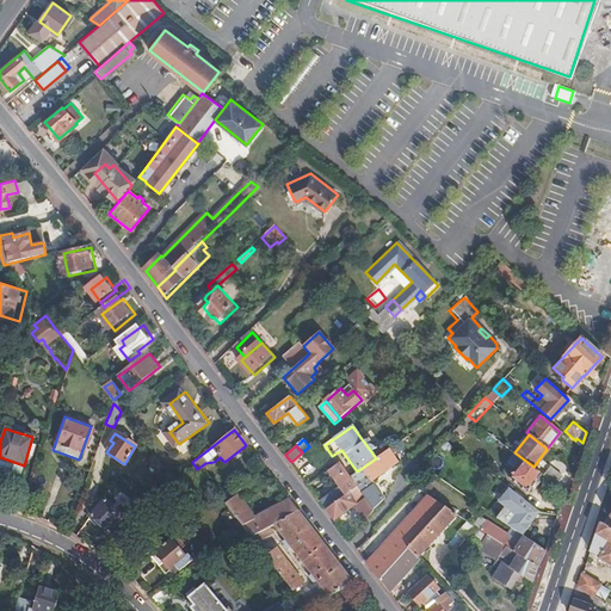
[(358,488),(372,510),(386,500),(371,480),(397,462),(392,452),(396,449),(394,445),(376,458),(357,471),(350,477),(358,488)]
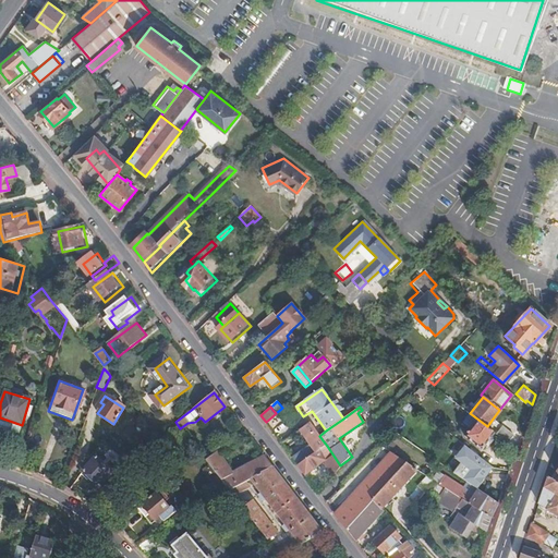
[(465,410),(459,419),(466,425),(460,433),(477,446),(490,428),(487,426),(470,413),(465,410)]
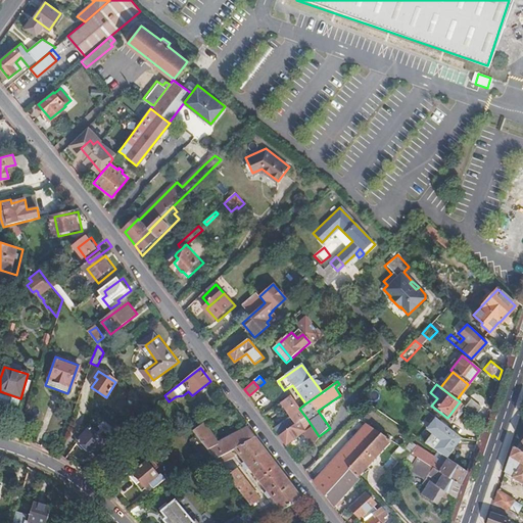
[(156,413),(170,401),(169,401),(164,395),(157,400),(151,406),(156,413)]
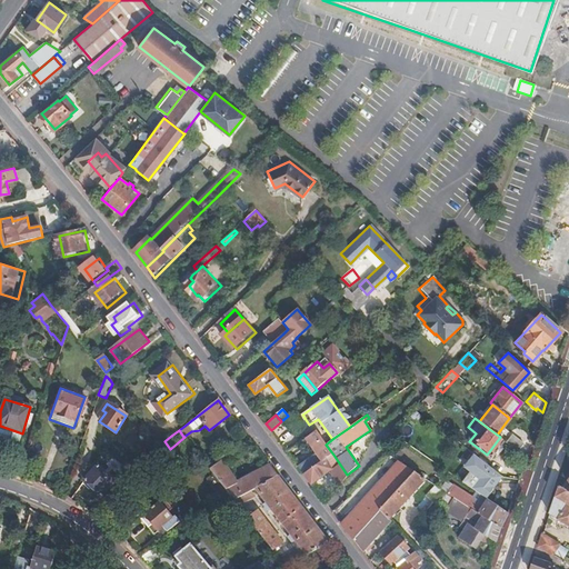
[(298,466),(303,475),(333,455),(326,445),(317,431),(307,438),(317,452),(298,466)]
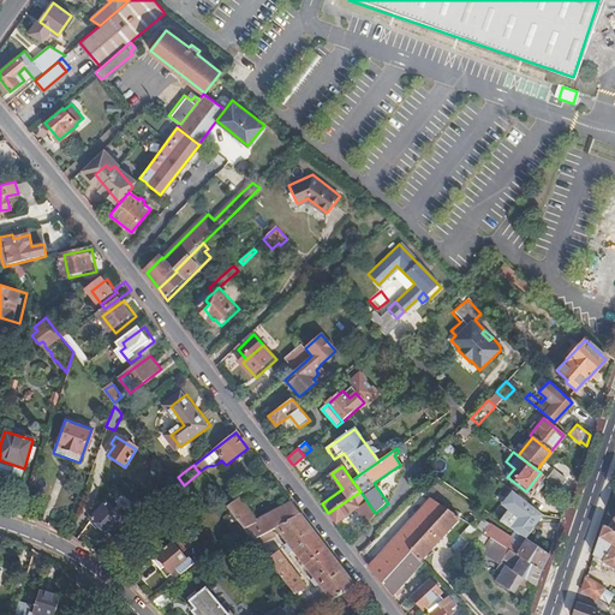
[(547,477),(560,488),(566,479),(554,470),(547,477)]
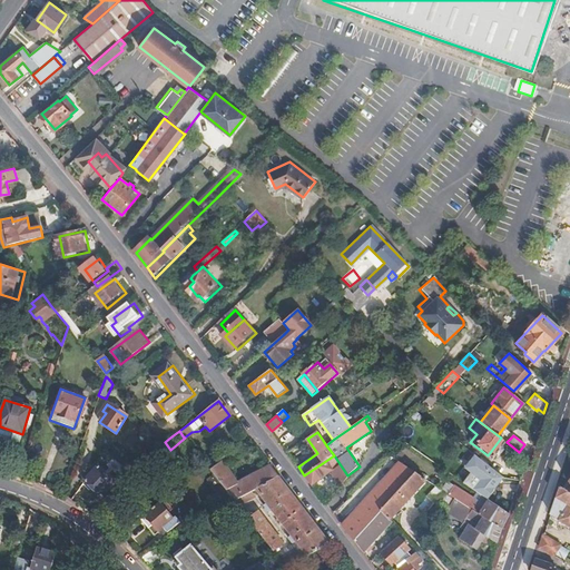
[(287,453),(291,458),(298,452),(295,448),(287,453)]
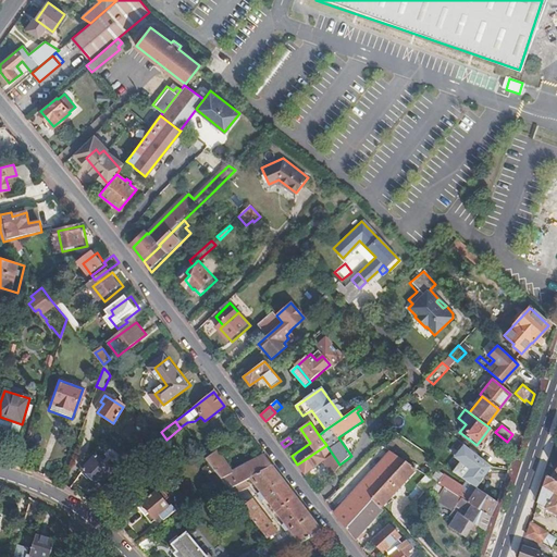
[(468,444),(458,458),(461,461),(455,471),(482,490),(498,466),(468,444)]
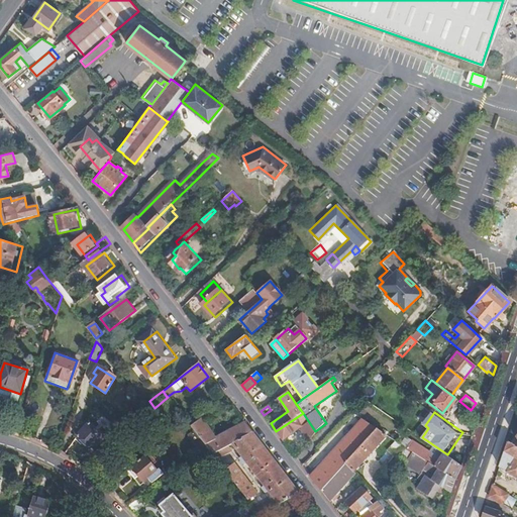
[(214,437),(208,427),(214,422),(208,413),(191,426),(206,444),(212,453),(229,445),(231,443),(251,433),(241,420),(240,418),(222,427),(224,432),(214,437)]
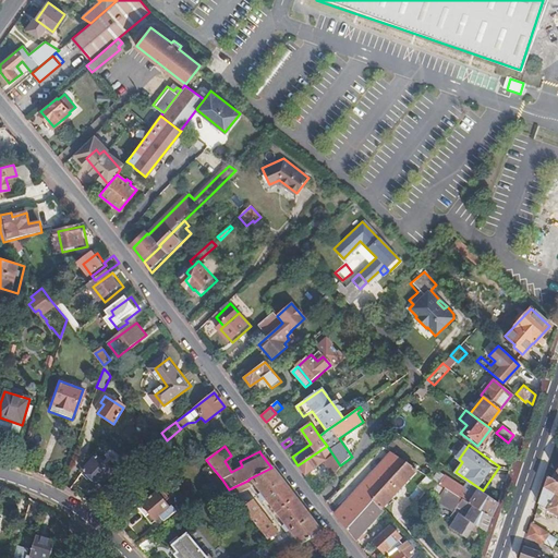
[(325,462),(334,473),(341,466),(340,465),(327,446),(298,465),(305,475),(325,462)]
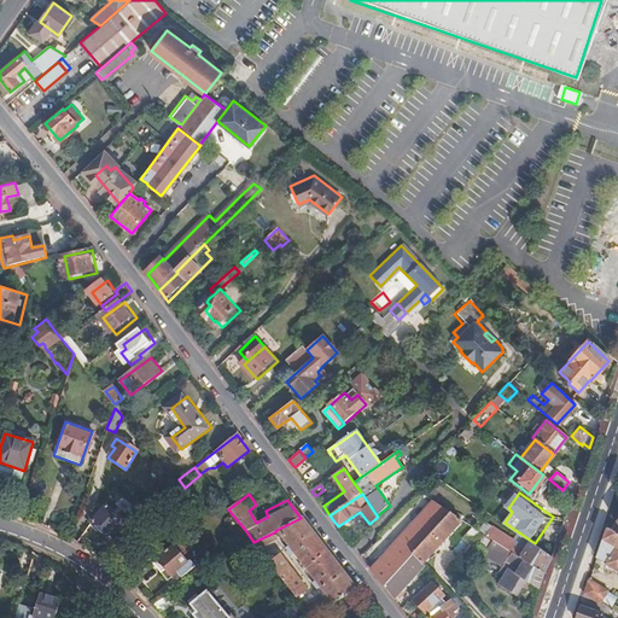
[(452,513),(435,502),(371,569),(384,586),(413,554),(452,513)]
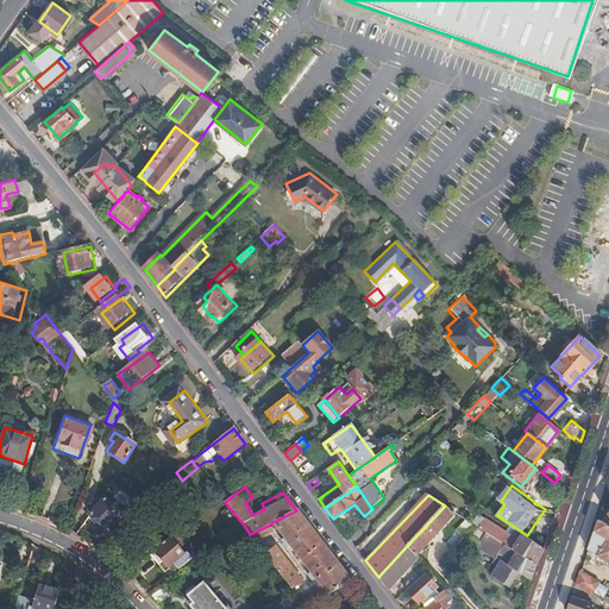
[(124,516),(106,498),(88,518),(95,525),(98,522),(106,529),(114,520),(118,523),(124,516)]
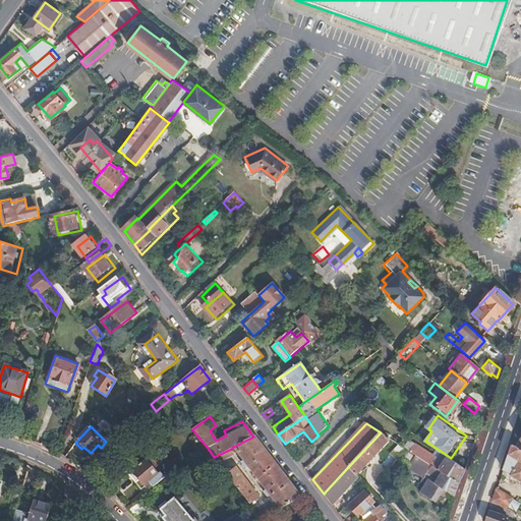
[(390,439),(381,432),(348,467),(358,477),(361,480),(363,478),(358,472),(390,439)]
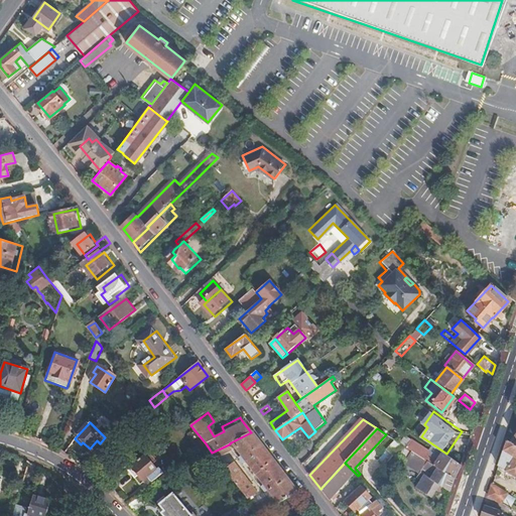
[(273,461),(254,436),(251,432),(231,442),(242,456),(239,458),(244,465),(247,463),(250,468),(264,485),(261,487),(265,492),(268,490),(277,502),(281,501),(297,492),(295,491),(273,461)]
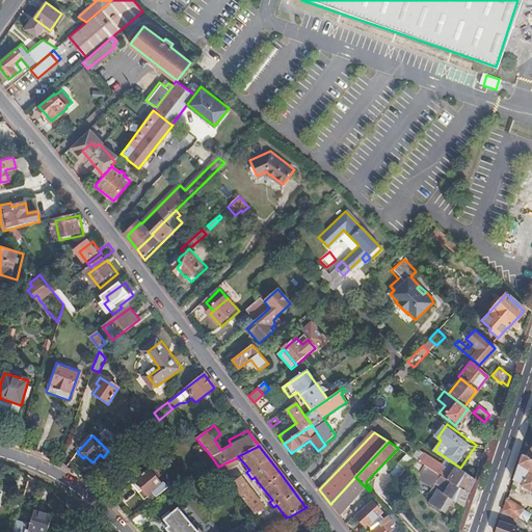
[(531,491),(531,459),(523,454),(514,480),(523,485),(522,486),(531,491)]
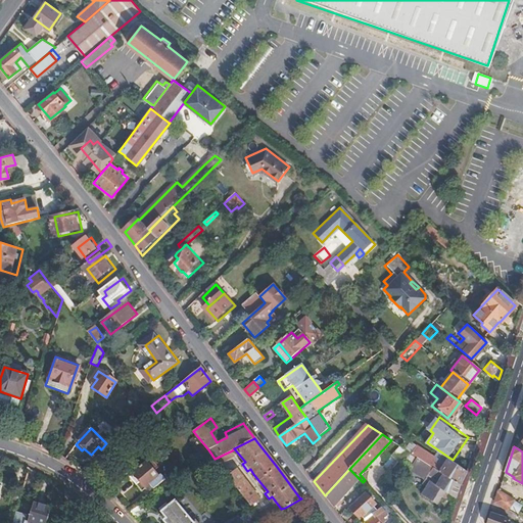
[(409,453),(401,447),(385,466),(391,471),(409,453)]
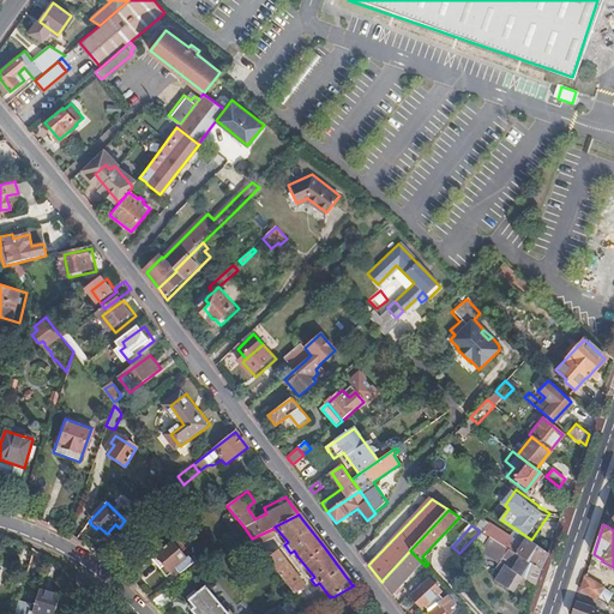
[(548,553),(527,537),(521,548),(487,525),(482,533),(495,541),(512,553),(540,571),(548,553)]
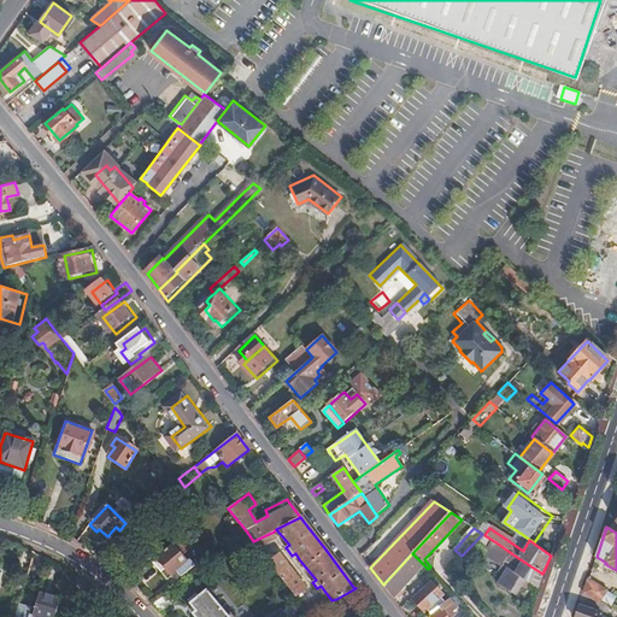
[(253,541),(246,530),(239,535),(247,545),(253,541)]
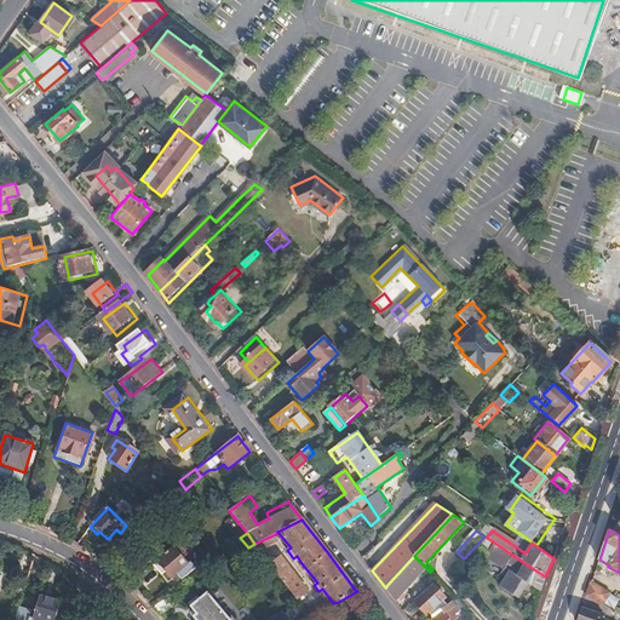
[(259,549),(277,539),(275,534),(254,544),(259,549)]
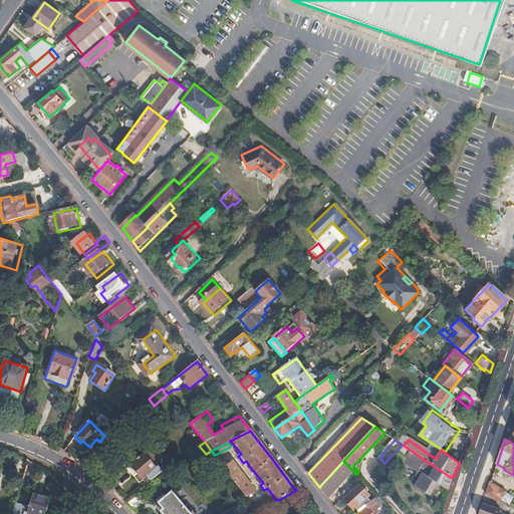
[(155,468),(150,461),(155,458),(149,450),(130,465),(131,467),(127,468),(133,475),(136,473),(141,479),(149,473),(153,478),(161,471),(158,466),(155,468)]
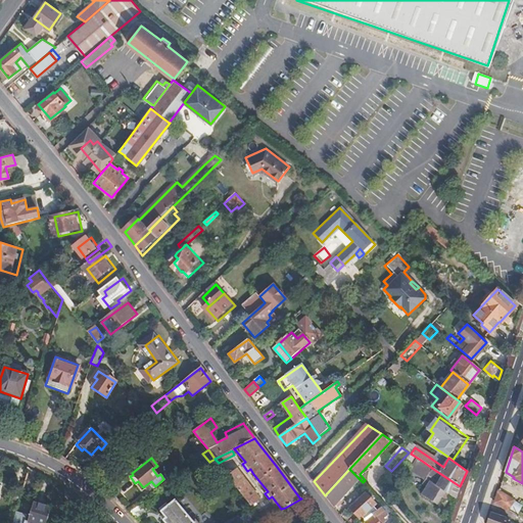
[(445,491),(456,498),(460,486),(436,471),(422,461),(420,465),(430,472),(428,475),(433,478),(431,481),(430,481),(422,493),(436,504),(445,491)]
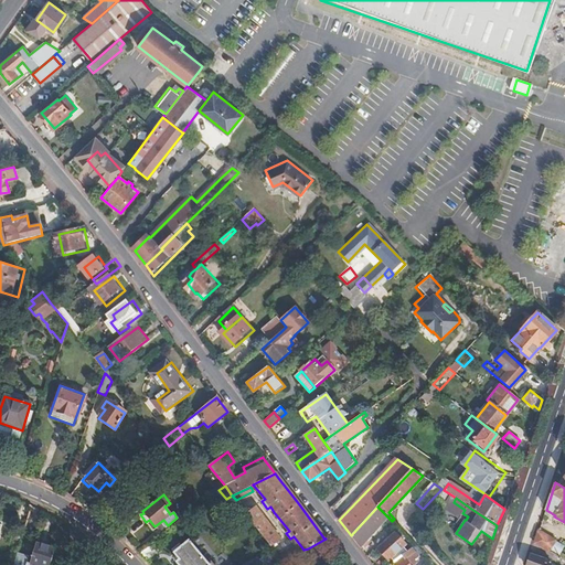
[(377,507),(351,535),(361,548),(388,518),(377,507)]
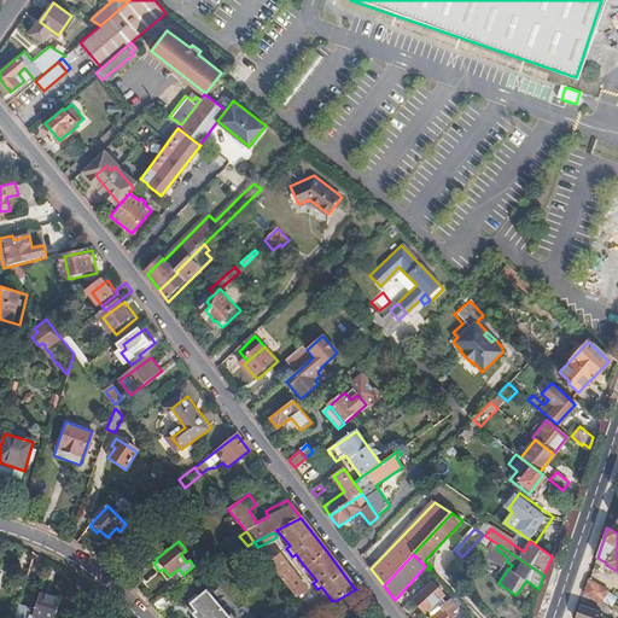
[(304,590),(279,557),(274,560),(272,557),(267,560),(272,566),(293,599),(304,590)]
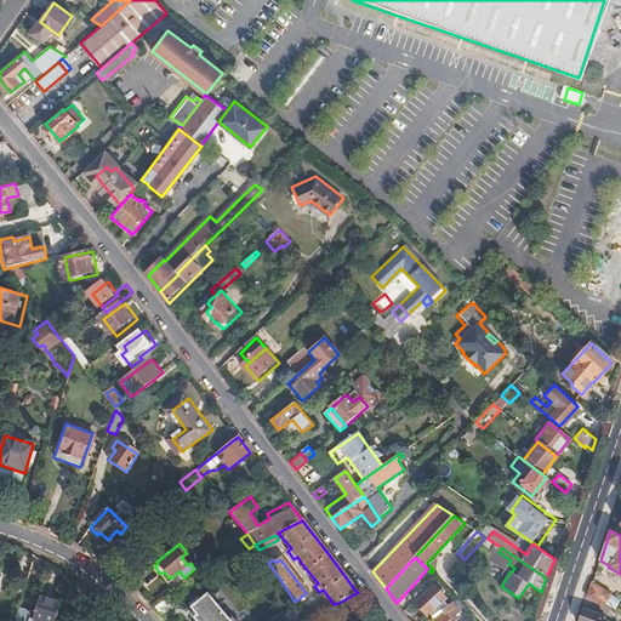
[(587,597),(603,605),(610,594),(592,584),(587,597)]
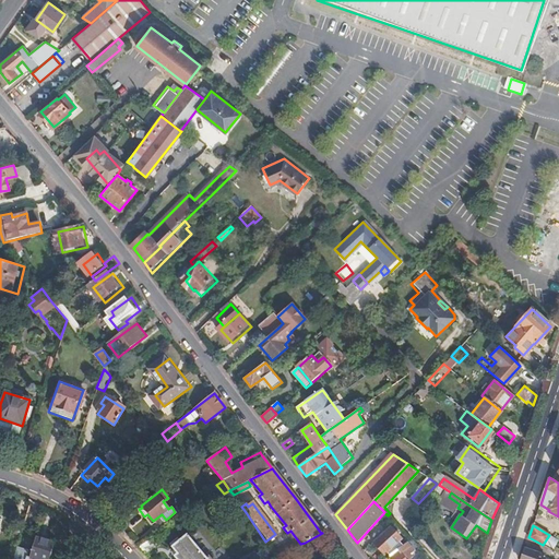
[(390,527),(373,543),(384,555),(401,539),(390,527)]
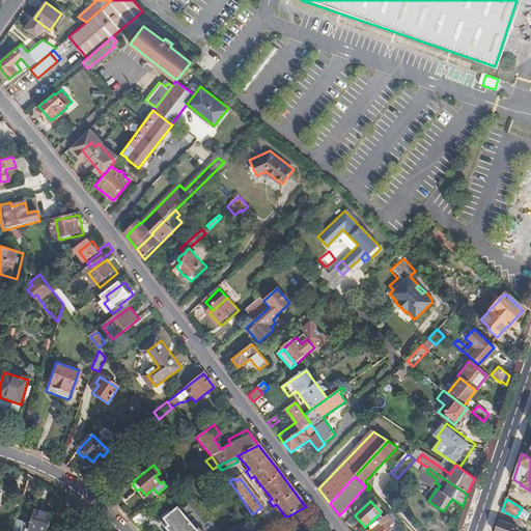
[(195,530),(176,507),(169,511),(168,512),(161,518),(167,526),(165,529),(166,530),(206,530),(202,525),(195,530)]
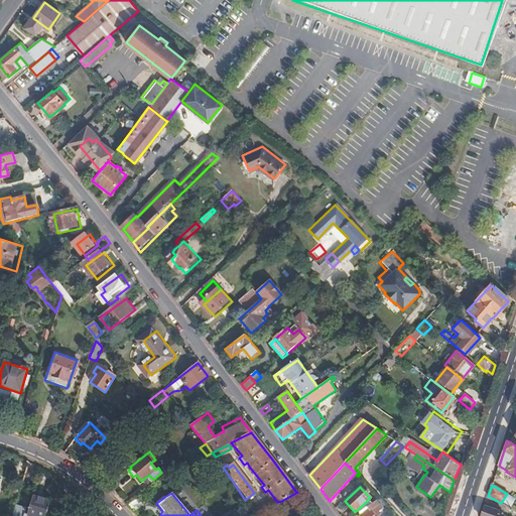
[(134,511),(146,504),(141,496),(128,504),(134,511)]
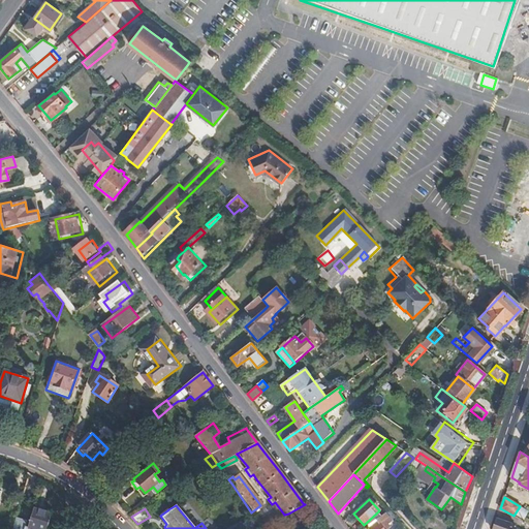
[(54,528),(55,527),(54,525),(53,525),(50,523),(52,516),(35,510),(29,528),(26,528),(28,521),(18,518),(13,528),(54,528)]
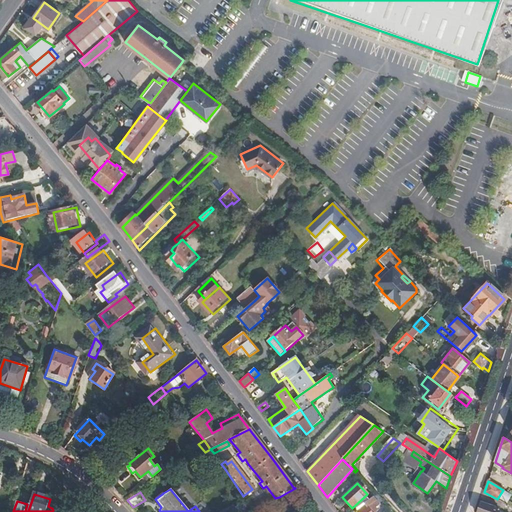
[(253,510),(271,501),(268,496),(250,505),(253,510)]
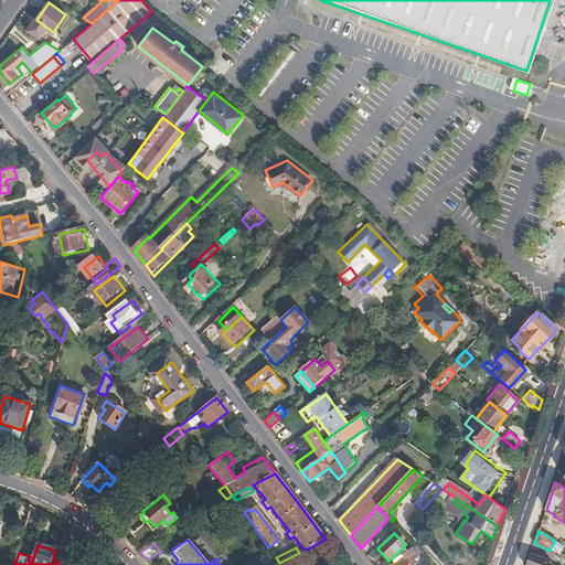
[(412,548),(401,556),(403,558),(393,564),(413,564),(415,564),(413,560),(417,556),(412,548)]
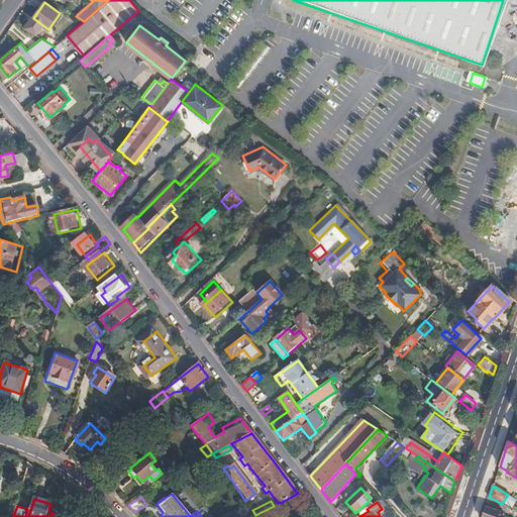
[(488,505),(483,516),(504,516),(505,515),(488,505)]
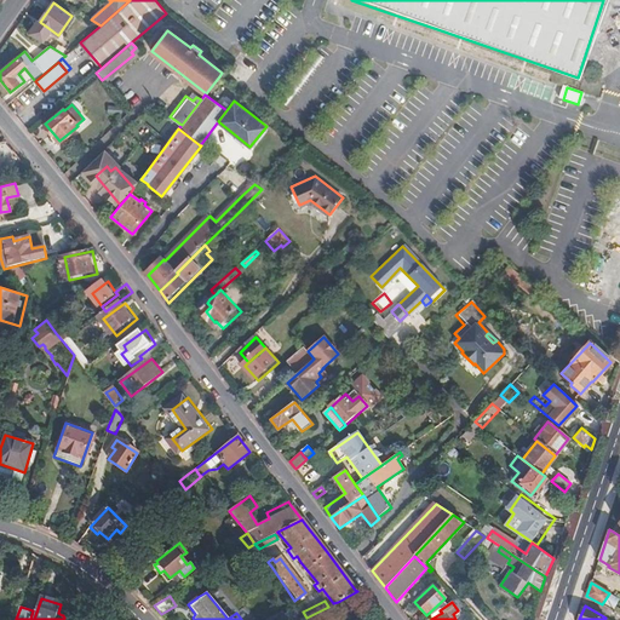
[(302,619),(306,618),(303,612),(299,607),(274,619),(302,619)]
